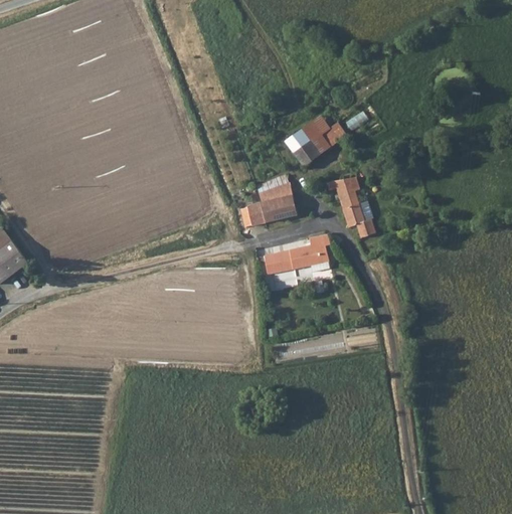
[(281,139),(293,155),(301,168),(318,156),(343,138),(331,123),(325,127),(316,114),(281,139)]
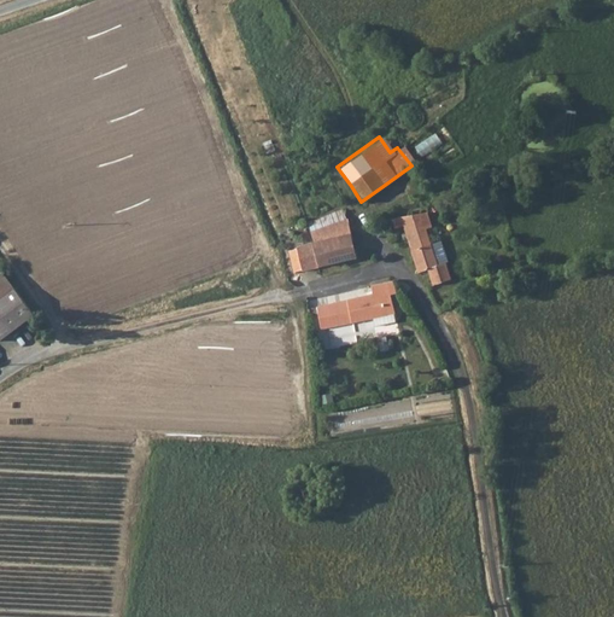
[(426,209),(420,210),(417,211),(393,217),(396,227),(403,225),(419,271),(428,269),(433,285),(451,279),(445,263),(448,262),(440,240),(431,243),(425,226),(431,223),(426,209)]
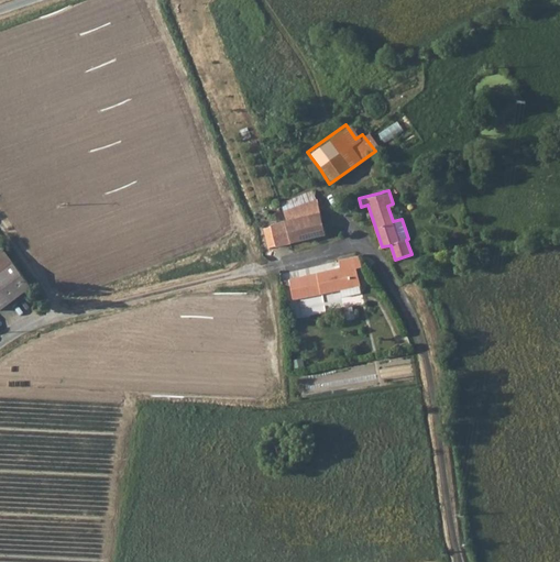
[(280,213),(314,200),(311,193),(277,206),(280,213)]
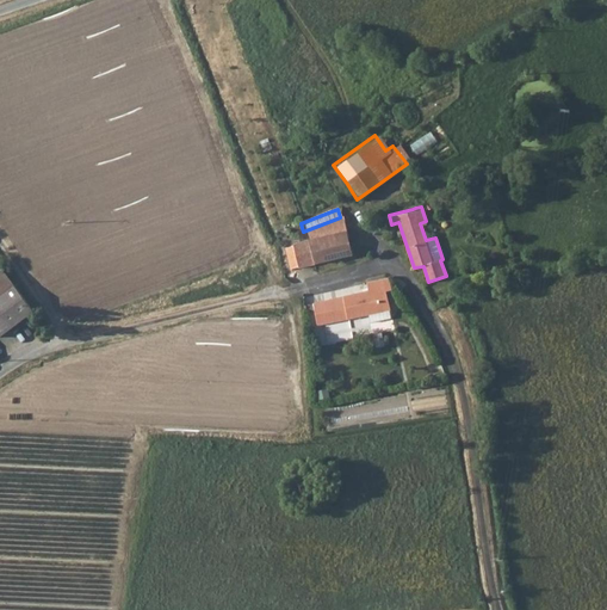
[(295,271),(350,256),(340,217),(303,232),(308,242),(289,247),(295,271)]
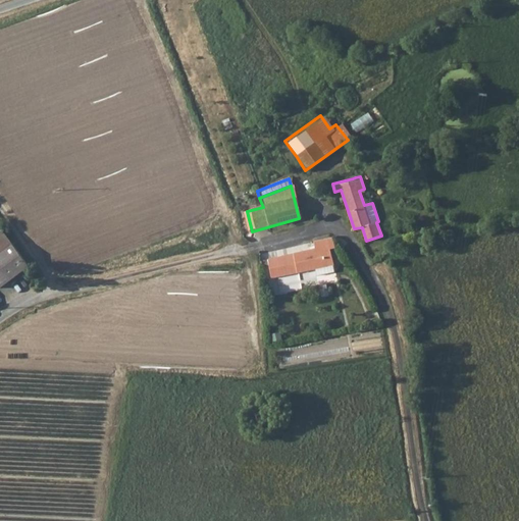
[(245,233),(252,231),(247,211),(240,213),(245,233)]
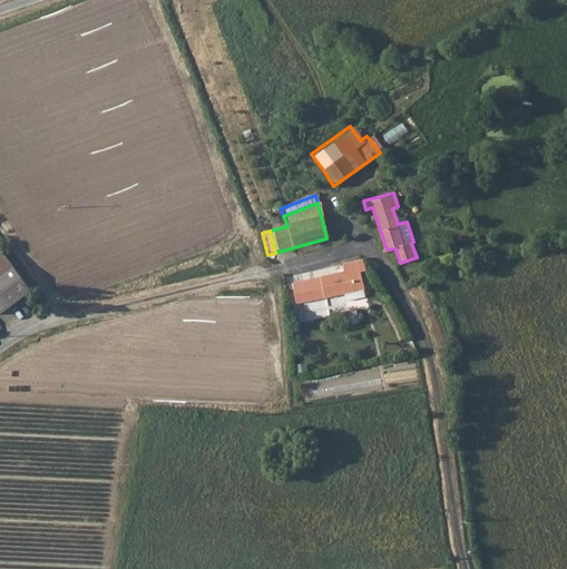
[(0,252),(0,307),(28,286),(0,252)]
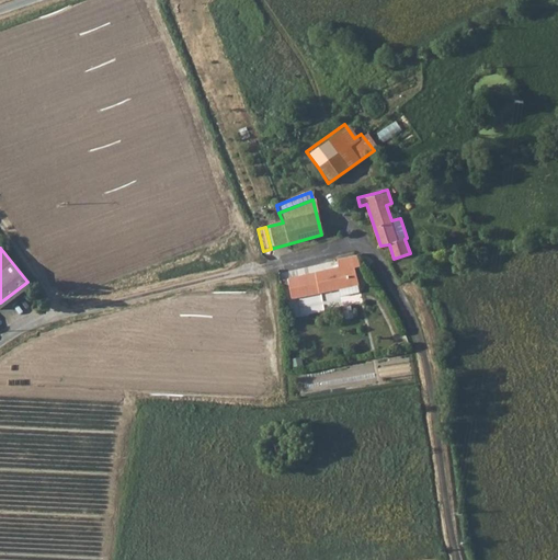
[(360,264),(357,254),(337,259),(339,265),(284,278),(288,298),(339,287),(340,295),(360,290),(357,284),(359,283),(355,265),(360,264)]
